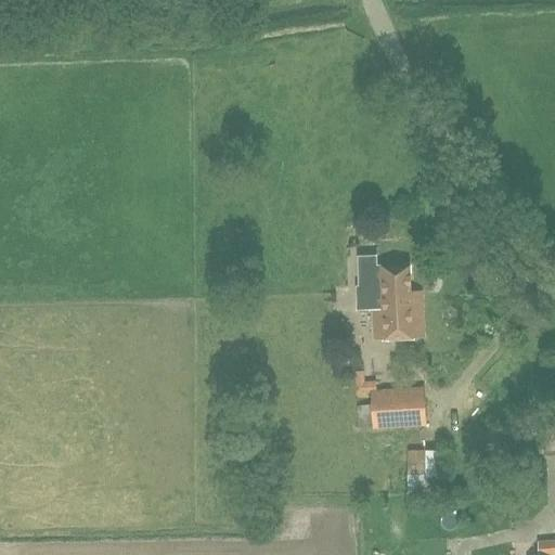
[(372,266),(374,338),(422,336),(421,291),(409,291),(409,265),(372,266)]
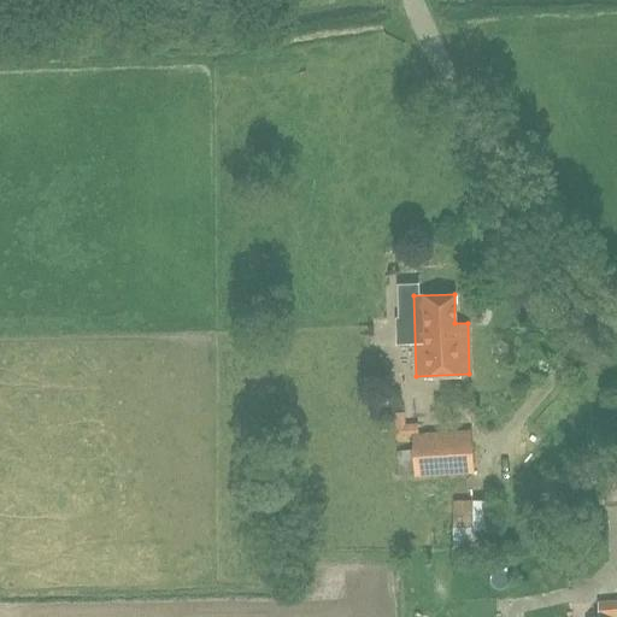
[(470,434),(417,436),(416,424),(404,424),(404,413),(391,413),(395,442),(412,441),(415,475),(472,471),(470,434)]
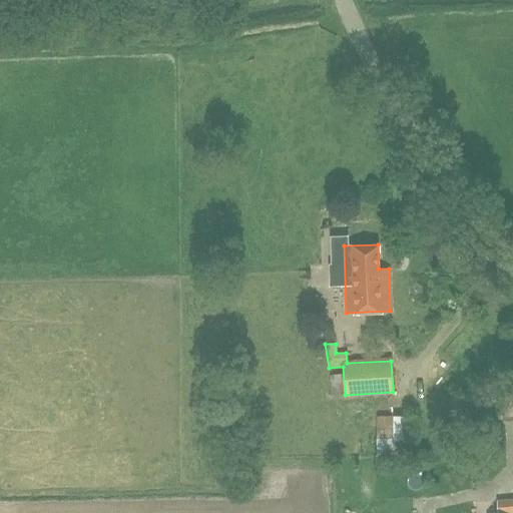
[(416,415),(401,414),(400,434),(415,435),(416,415)]
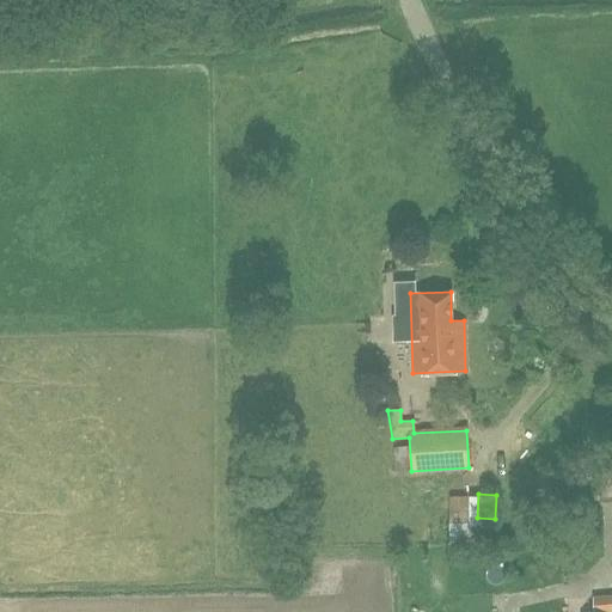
[(472,543),(475,499),(458,497),(456,542),(472,543)]
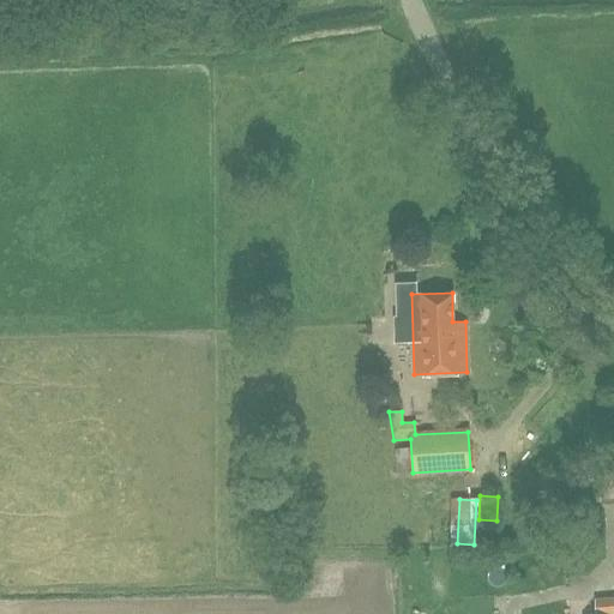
[(613,611),(613,606),(613,597),(593,599),(594,612),(613,611)]
